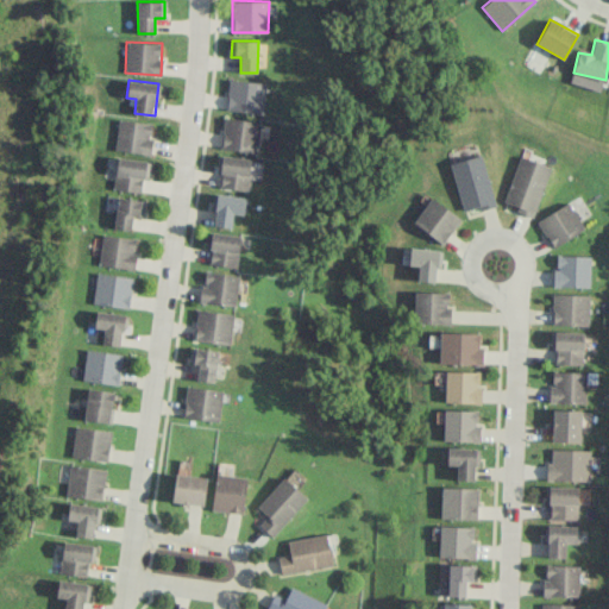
[(263,112),(264,81),(228,80),(227,111),(263,112)]
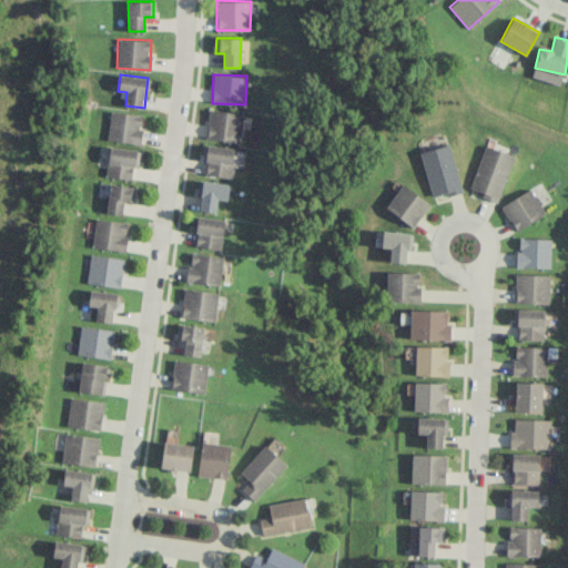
[(143,115),(111,110),(107,140),(139,145),(143,115)]
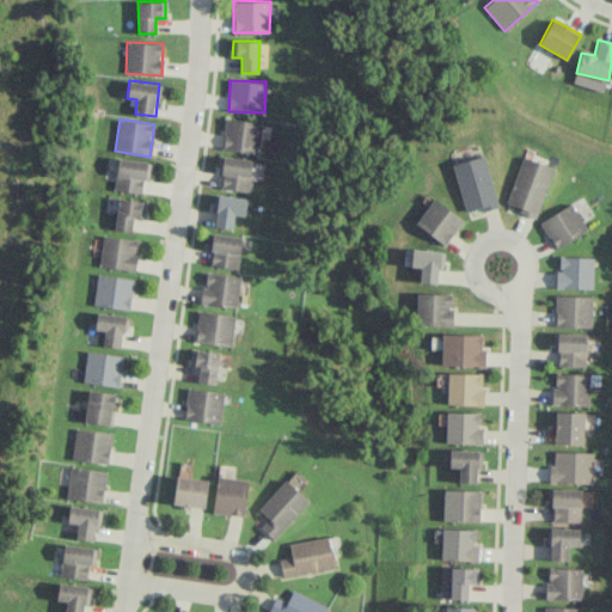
[(262,122),(225,118),(222,150),(258,153),(262,122)]
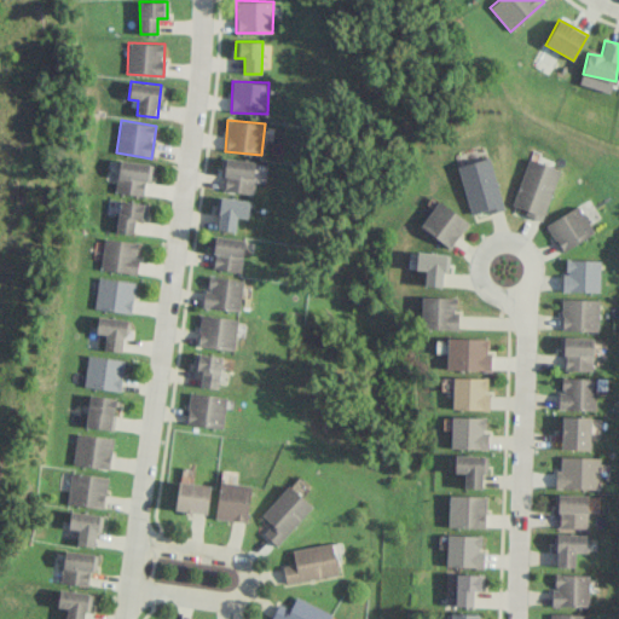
[(256,162),(226,157),(220,190),(250,195),(256,162)]
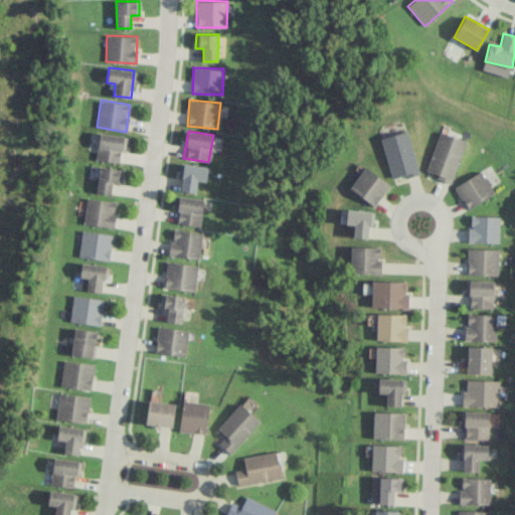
[(419,174),(406,131),(380,138),(391,178),(404,174),(405,178),(419,174)]
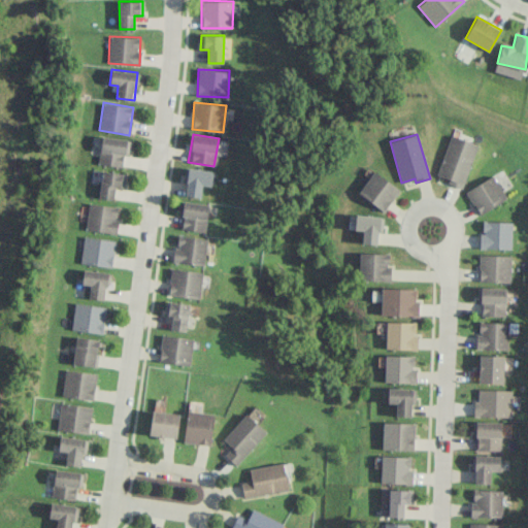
[(477,144),(451,135),(436,177),(463,187),(477,144)]
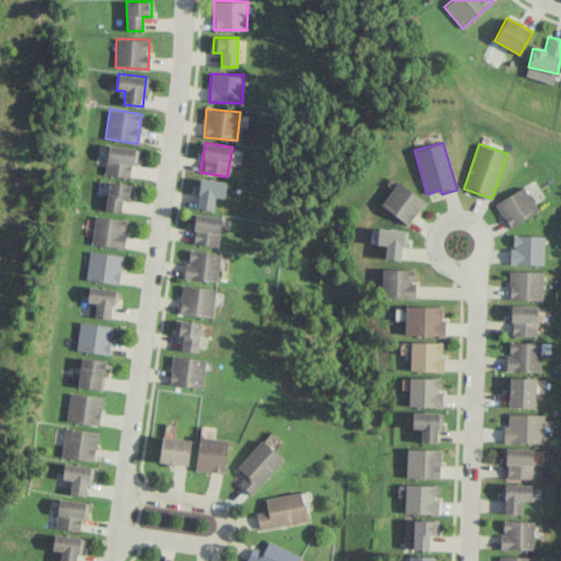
[(104,172),(133,176),(137,149),(109,145),(104,172)]
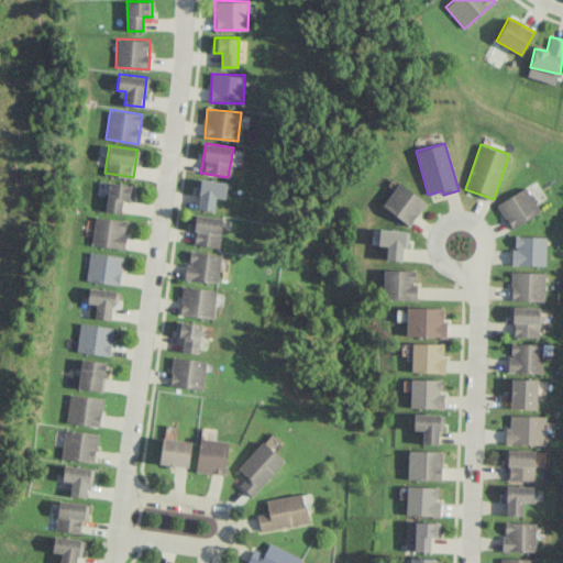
[(196,208),(213,210),(216,197),(225,198),(227,181),(199,179),(196,208)]
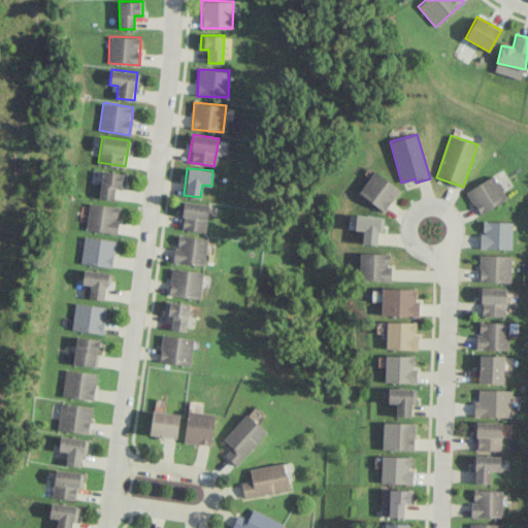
[(400,189),(373,170),(358,193),(384,211),(400,189)]
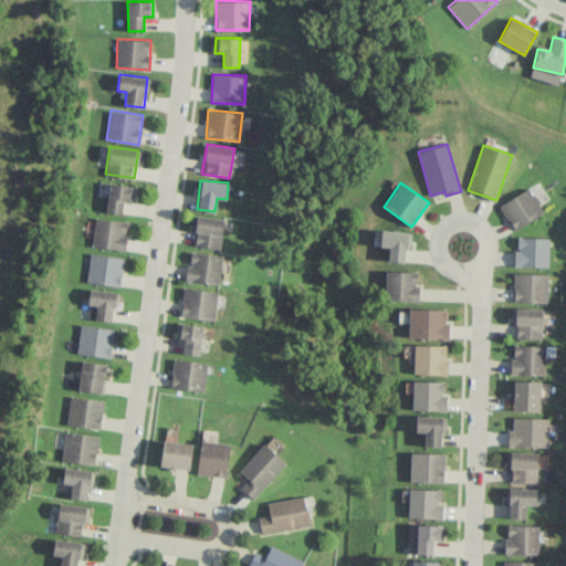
[(122,213),(124,200),(132,201),(134,186),(108,184),(106,212),(122,213)]
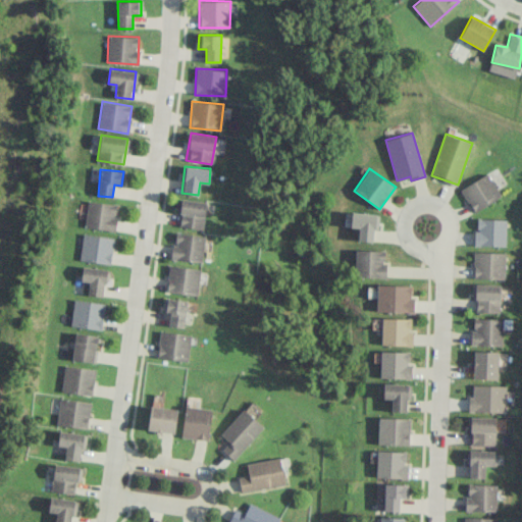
[(501,196),(486,173),(460,190),(474,212),(501,196)]
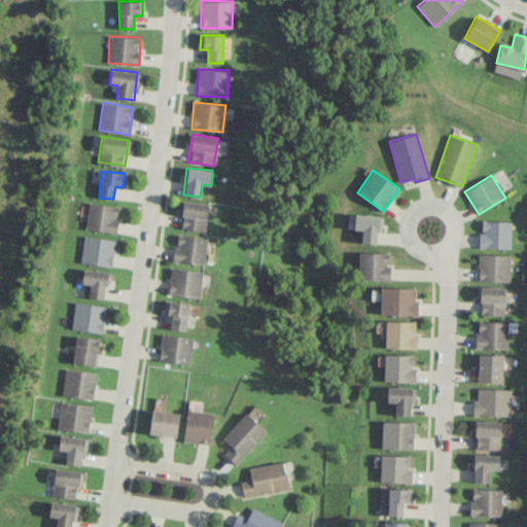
[(205,231),(208,204),(181,201),(179,229),(205,231)]
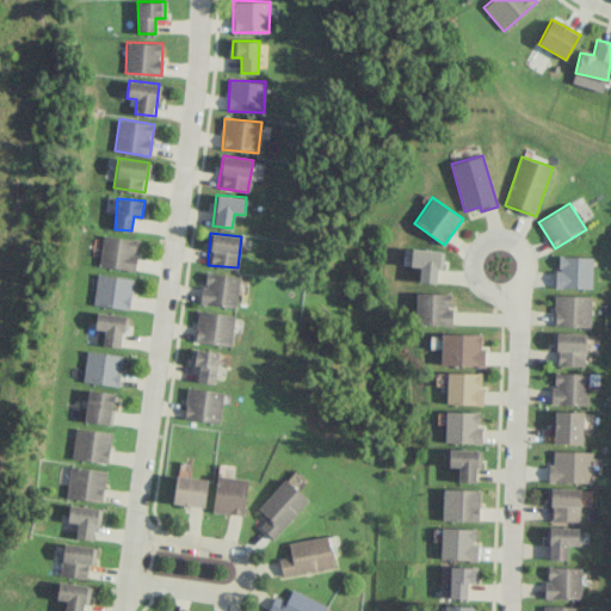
[(133,271),(139,240),(104,234),(98,265),(133,271)]
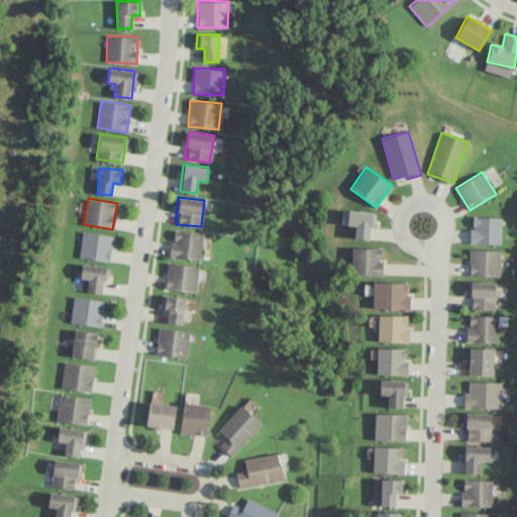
[(354,238),(370,239),(370,227),(374,227),(375,212),(347,210),(347,224),(355,225),(354,238)]
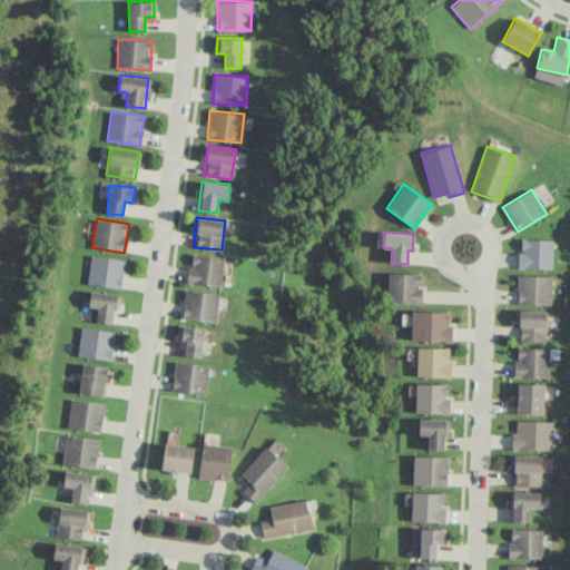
[(519,267),(552,268),(553,239),(520,238),(519,267)]
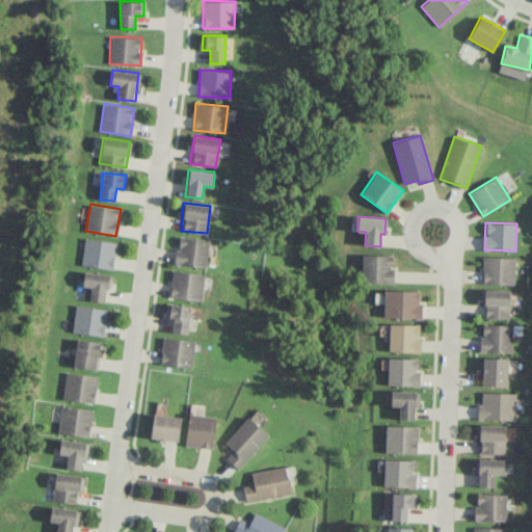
[(115,241),(83,238),(81,266),(113,268),(115,241)]
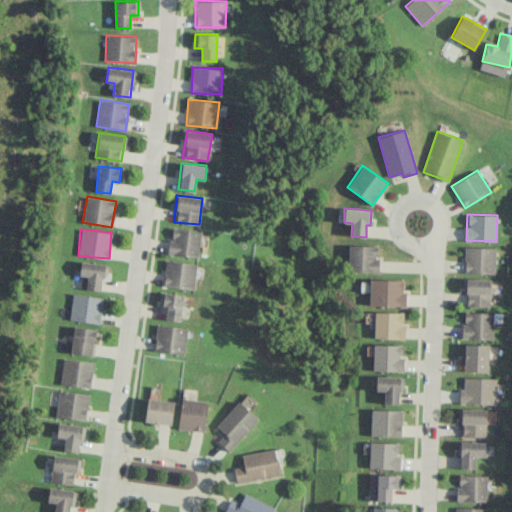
[(168,240),(167,254),(199,256),(200,230),(172,229),(172,240),(168,240)]
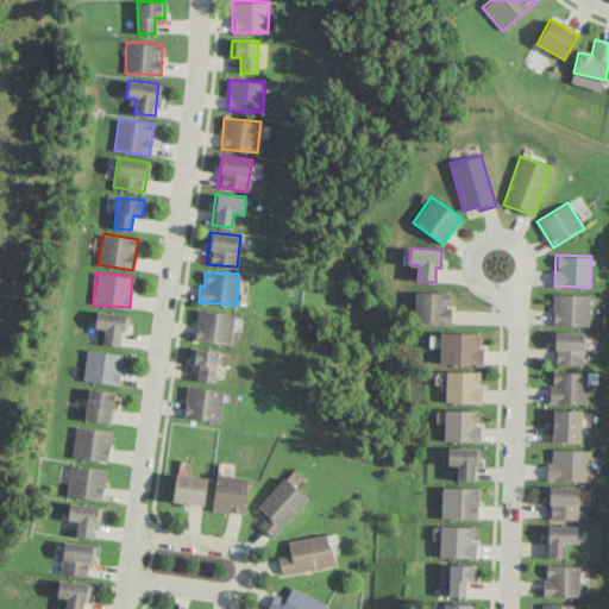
[(450,292),(414,292),(414,322),(450,324),(450,292)]
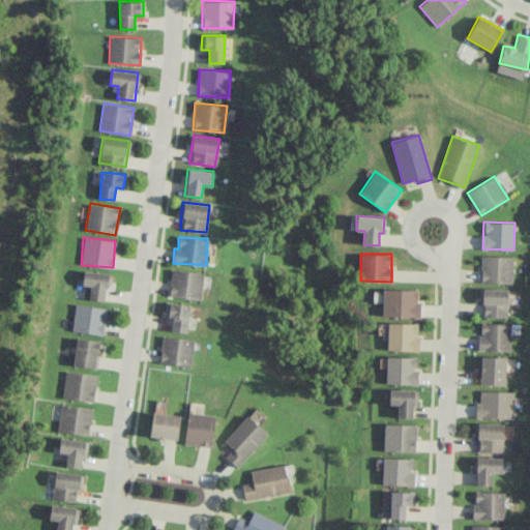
[(513,257),(481,256),(480,282),(512,283),(513,257)]
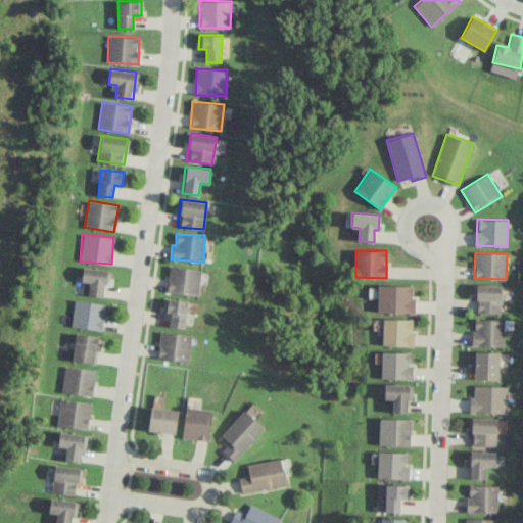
[(200,269),(169,266),(167,292),(198,295),(200,269)]
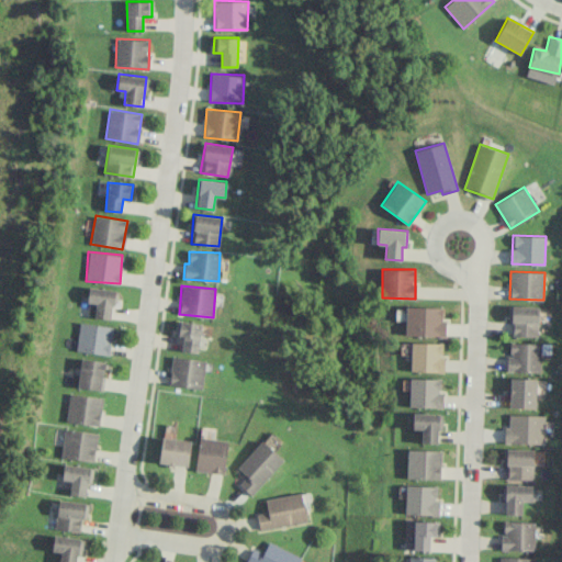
[(96,303),(94,317),(112,319),(115,290),(88,287),(87,303),(96,303)]
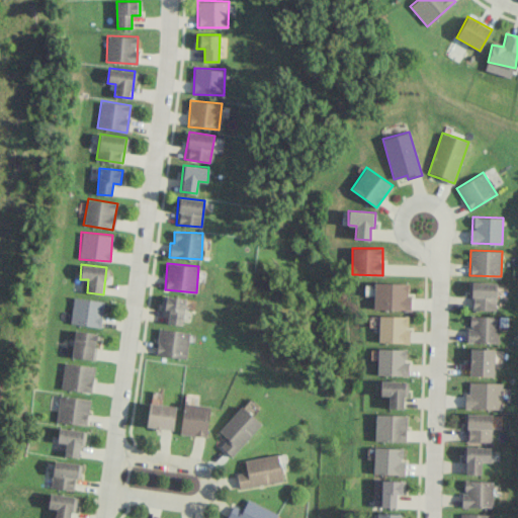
[(496,311),(497,282),(471,281),(470,310),(496,311)]
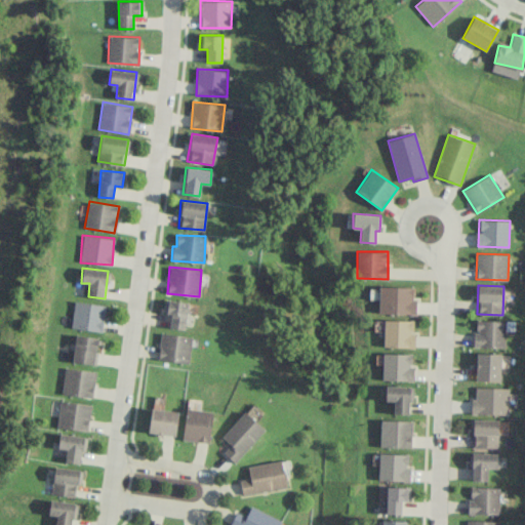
[(378,313),(416,314),(416,298),(412,298),(412,287),(378,286),(378,313)]
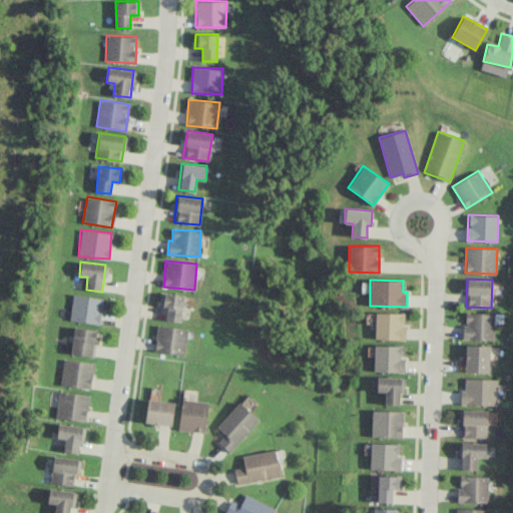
[(166,307),(166,321),(181,322),(182,295),(162,294),(161,307),(166,307)]
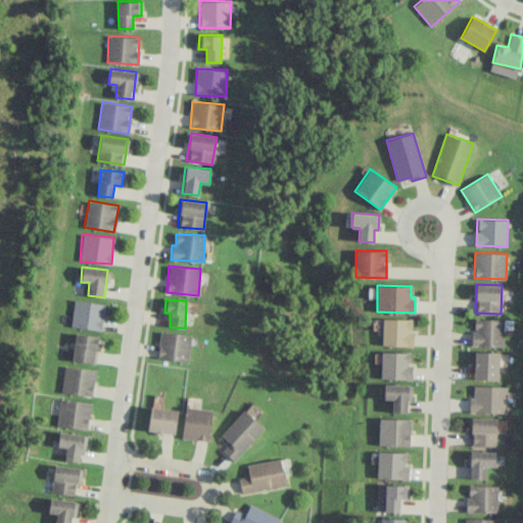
[(70,327),(102,330),(105,303),(74,300),(70,327)]
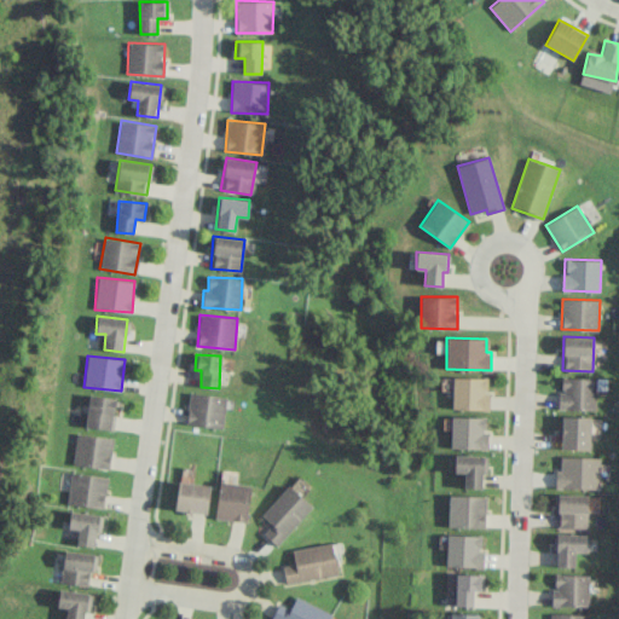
[(489,377),(452,376),(451,409),(489,410),(489,377)]
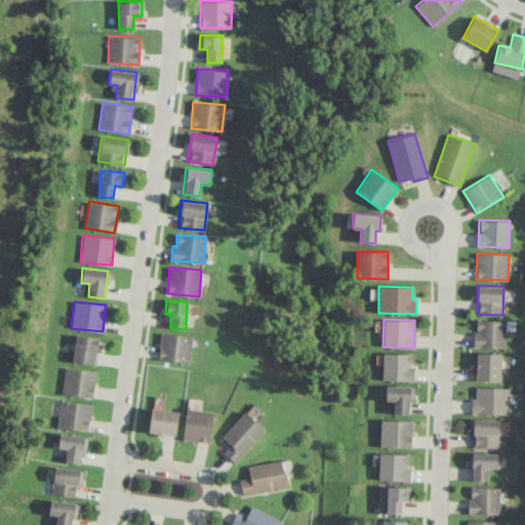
[(193,337),(162,332),(157,359),(188,364),(193,337)]
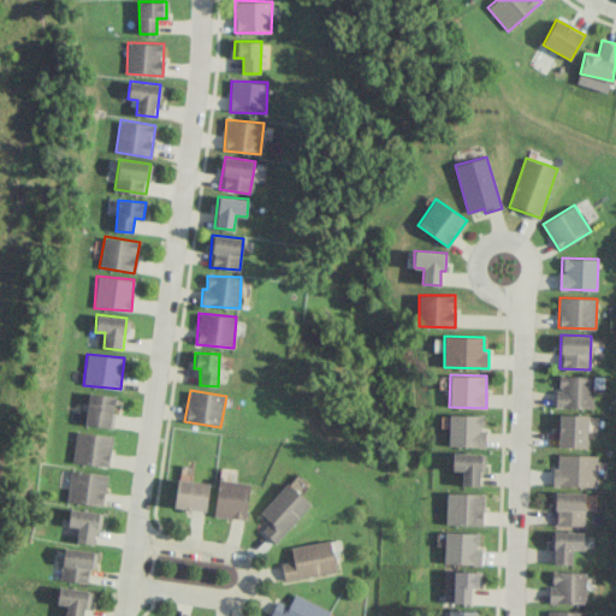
[(116,395),(88,394),(86,425),(113,427),(116,395)]
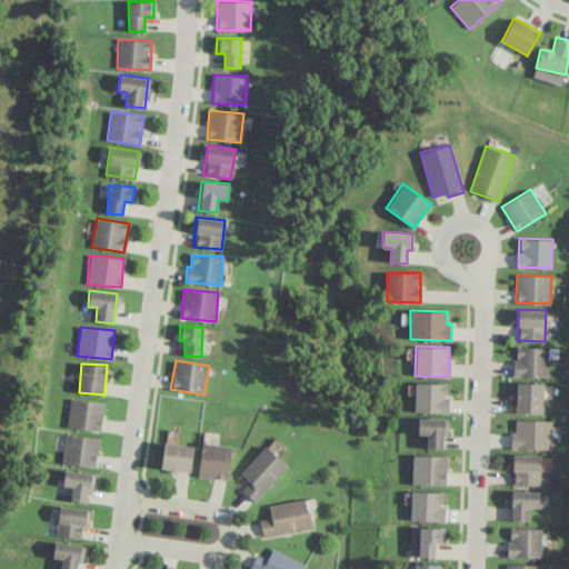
[(415,411),(449,412),(449,396),(446,396),(446,383),(415,382),(415,411)]
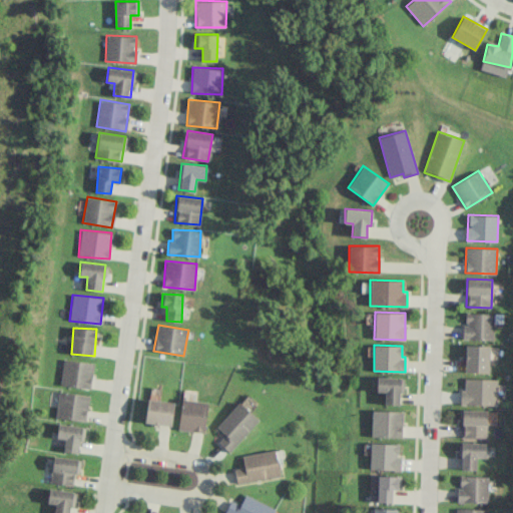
[(489,372),(489,346),(466,345),(465,372),(489,372)]
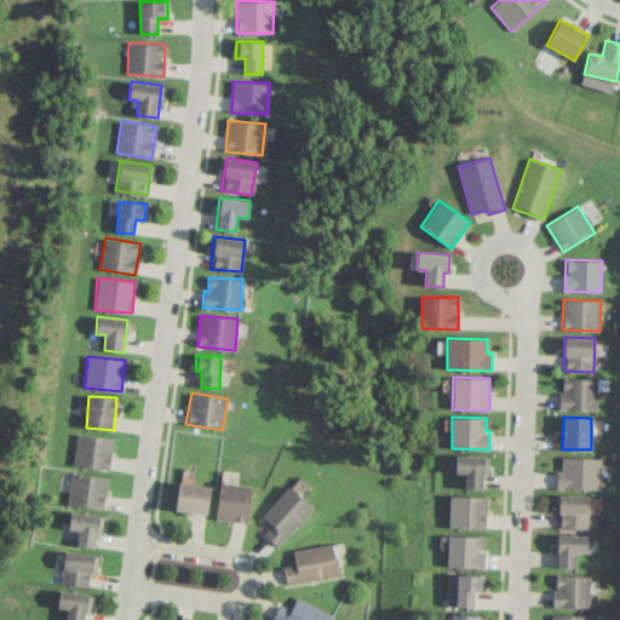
[(110,469),(114,437),(76,434),(73,466),(110,469)]
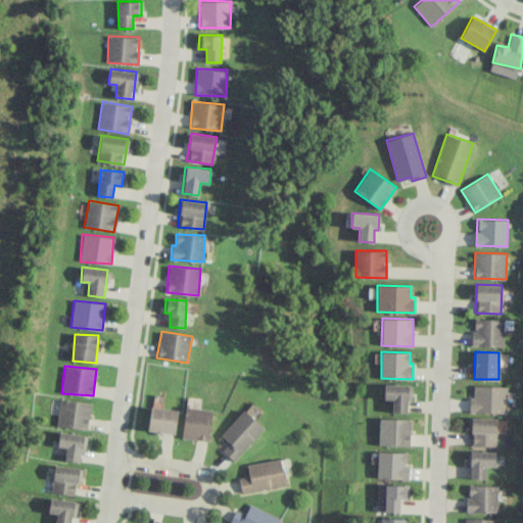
[(391,413),(407,413),(408,399),(411,400),(412,384),(384,384),(383,398),(392,399),(391,413)]
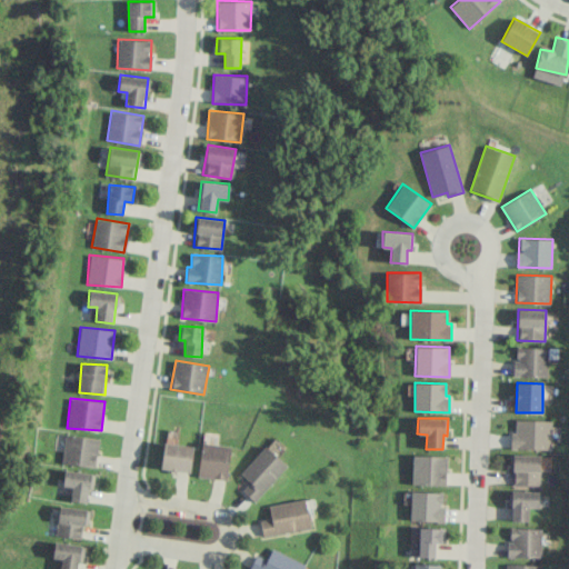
[(511,432),(510,448),(551,449),(551,420),(515,419),(515,432),(511,432)]
